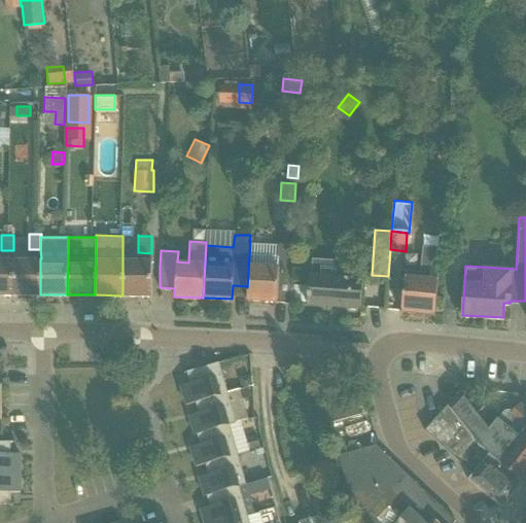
[(290,302),(291,282),(296,244),(250,241),(247,287),(246,300),(290,302)]
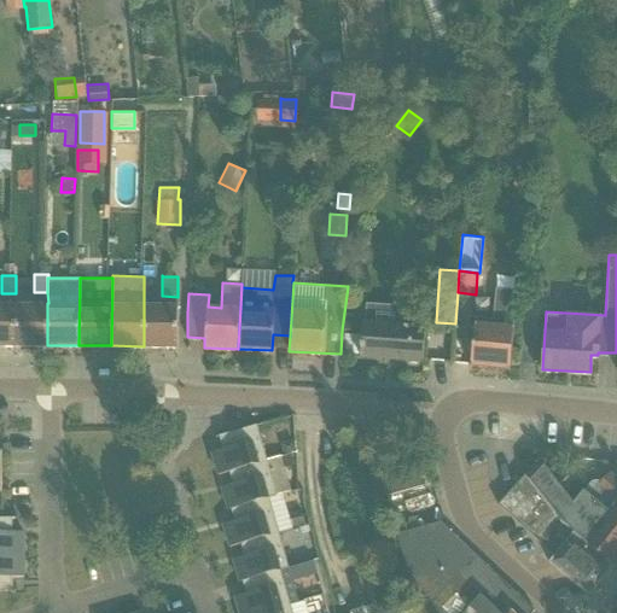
[(0,344),(15,345),(15,303),(16,293),(1,293),(1,303),(0,302),(0,344)]
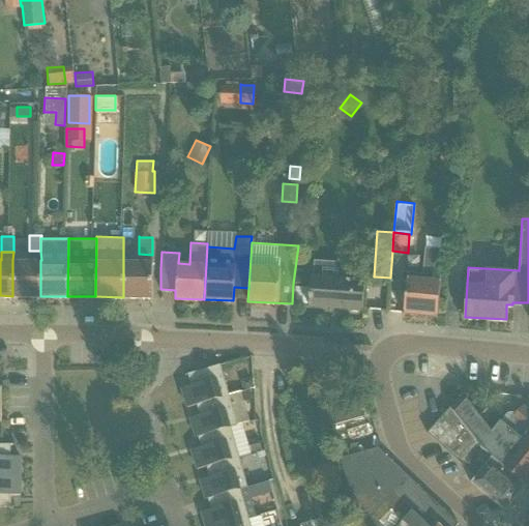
[(400,269),(399,279),(406,280),(405,293),(404,311),(403,313),(436,316),(438,296),(440,279),(441,267),(442,257),(422,255),(421,271),(400,269)]
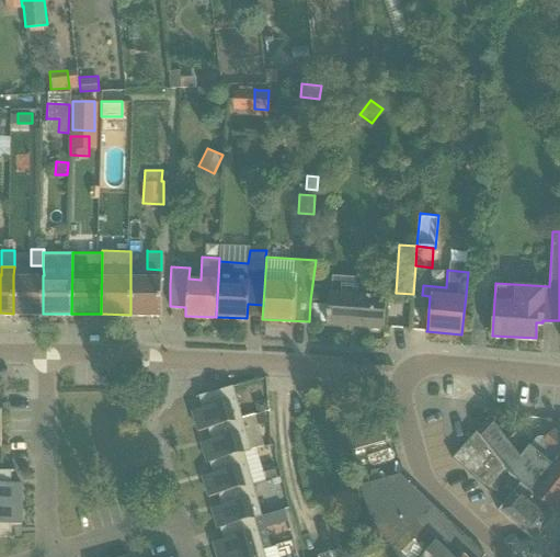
[(13,314),(43,314),(43,275),(13,275),(13,314)]
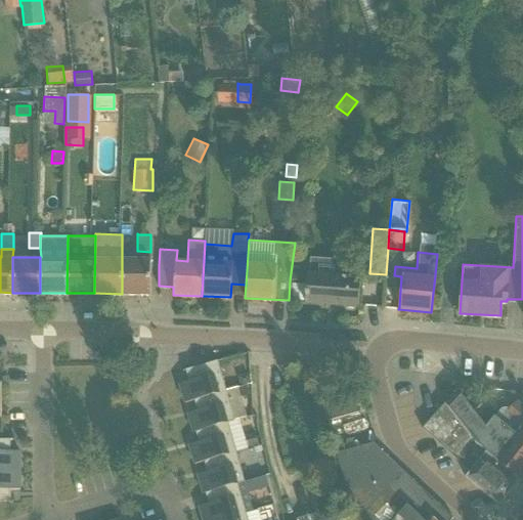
[(122,294),(149,294),(149,259),(122,258),(122,294)]
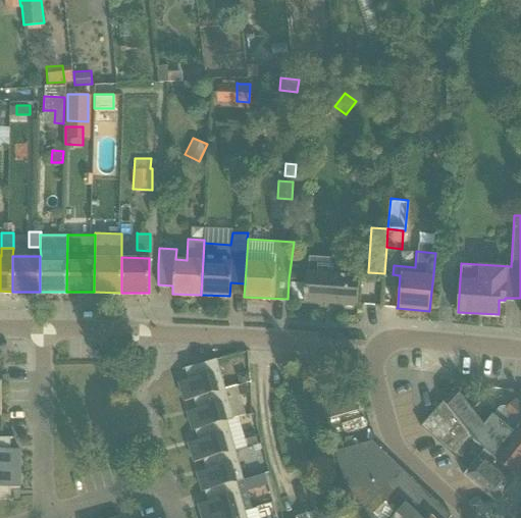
[(305,280),(289,279),(288,299),(304,300),(357,303),(359,275),(305,272),(305,280)]
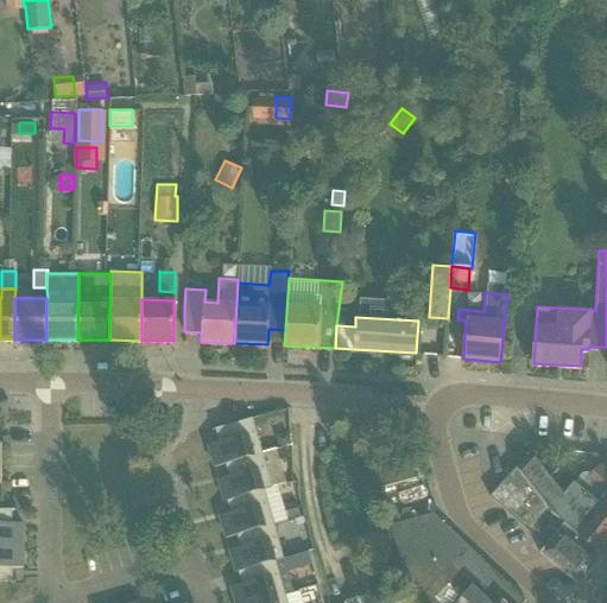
[(391,414),(378,413),(377,425),(390,426),(391,414)]
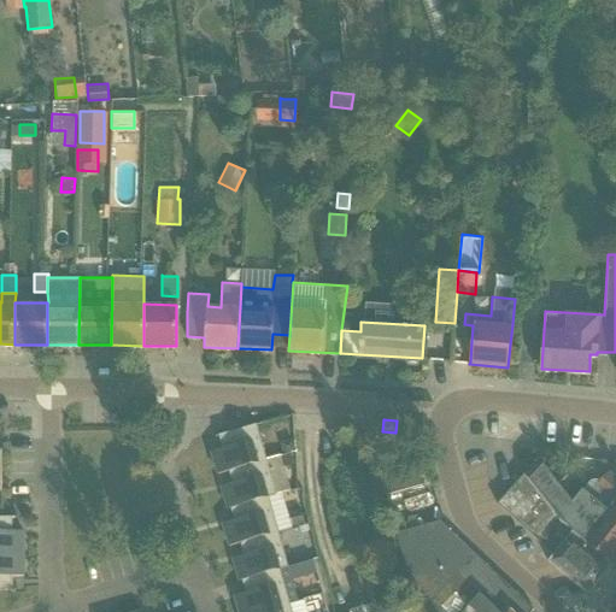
[(211,449),(217,471),(228,469),(267,458),(256,423),(217,433),(222,447),(211,449)]
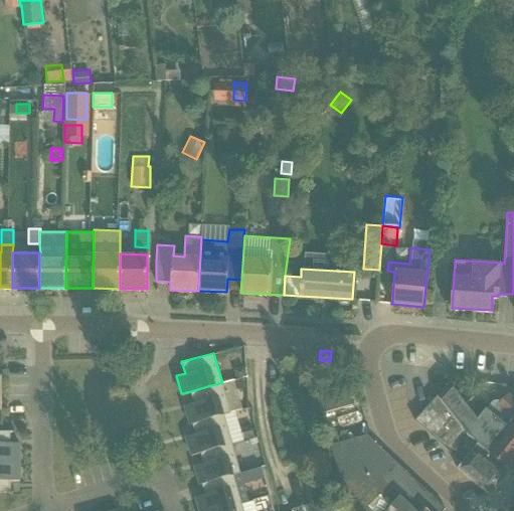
[(243,365),(233,367),(235,376),(245,374),(243,365)]
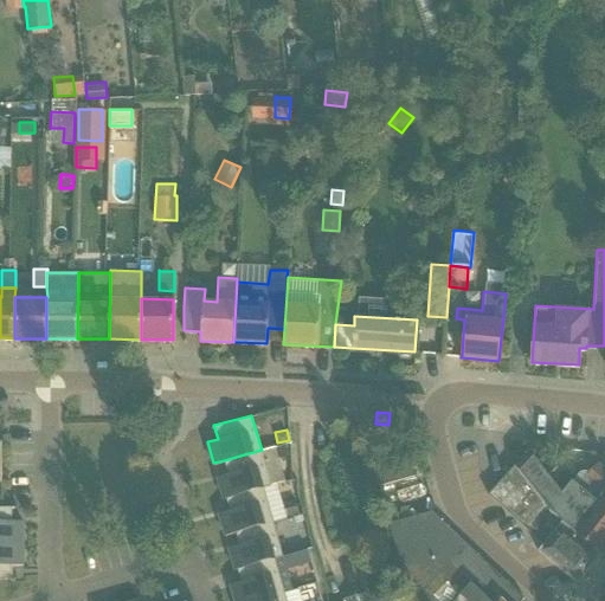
[(277,445),(275,446),(278,457),(288,454),(284,443),(278,445),(277,445)]
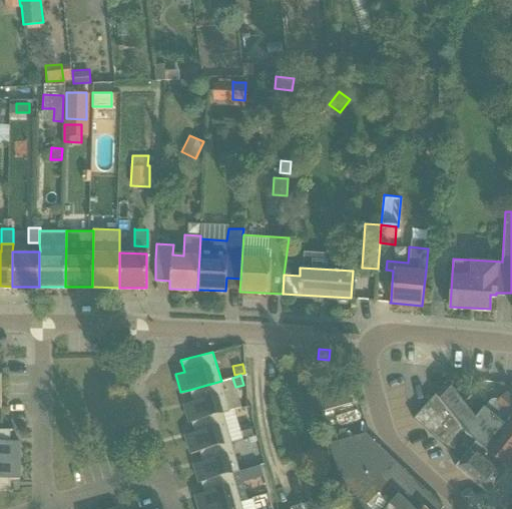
[(484,445),(510,468),(511,467),(511,426),(486,403),(475,416),(467,405),(459,395),(447,379),(437,390),(457,418),(467,430),(484,445)]
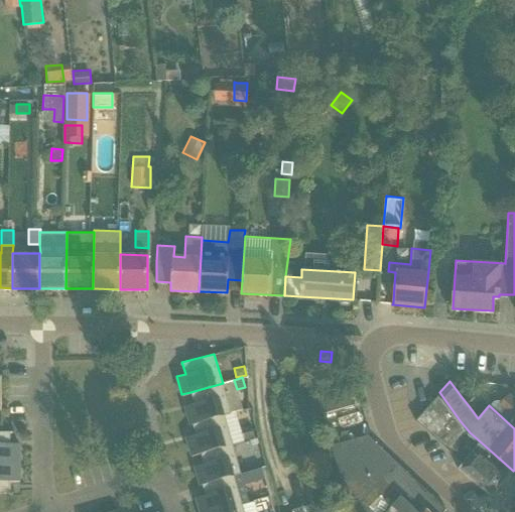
[(184,405),(189,423),(191,422),(224,414),(231,412),(223,383),(190,392),(194,402),(184,405)]
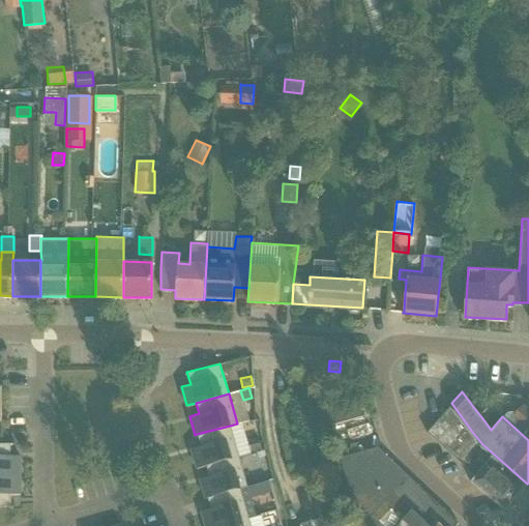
[(325,404),(330,424),(362,415),(357,395),(325,404)]
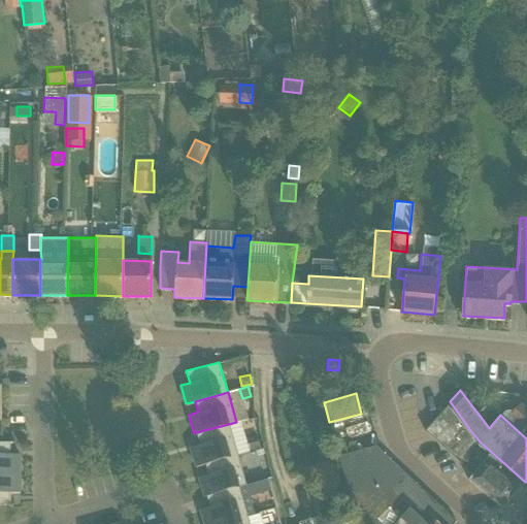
[(480,399),(472,406),(481,417),(488,411),(480,399)]
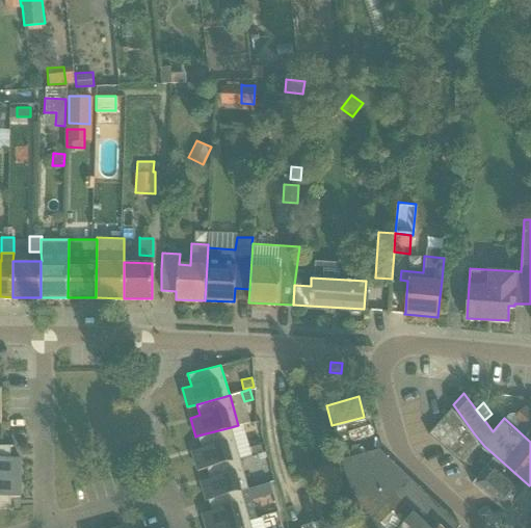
[(472,483),(506,511),(528,485),(529,485),(502,462),(484,446),(474,433),(453,404),(427,432),(477,477),(472,483)]
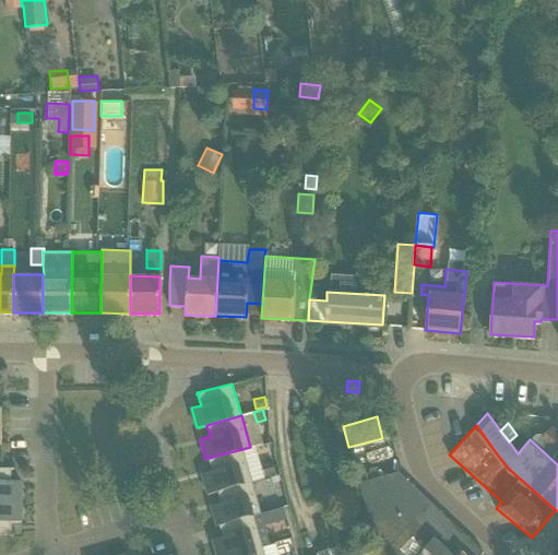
[(557,464),(557,430),(551,425),(544,434),(541,433),(537,433),(535,434),(534,434),(530,439),(557,464)]
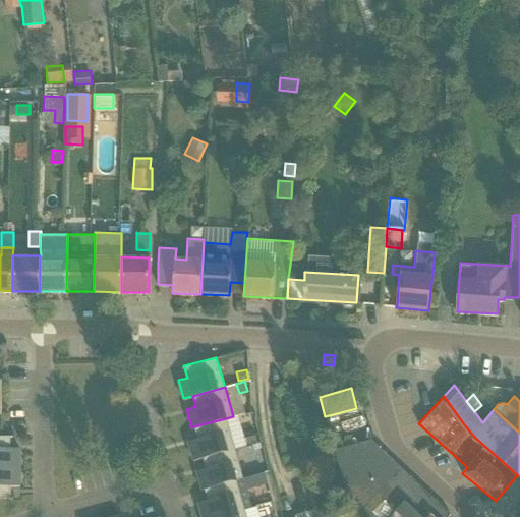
[(187,441),(193,459),(203,457),(234,448),(226,418),(193,426),(196,438),(187,441)]
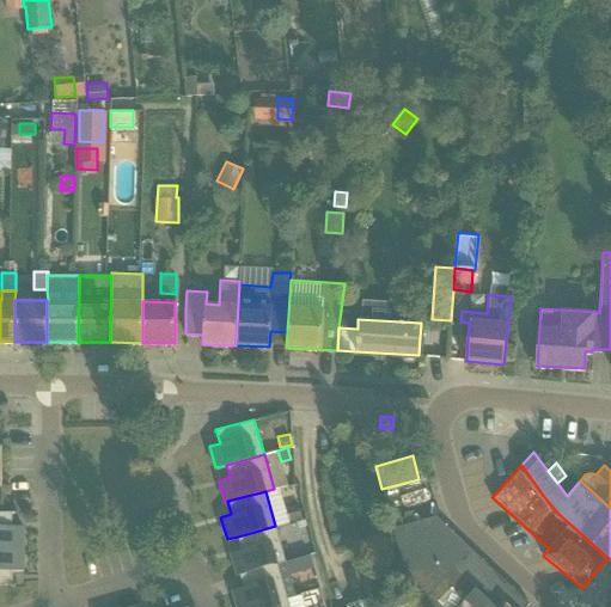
[(298,503),(285,507),(287,520),(301,516),(298,503)]
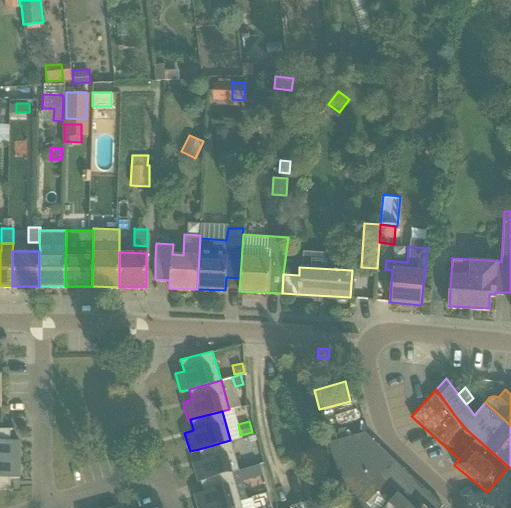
[(0,457),(19,457),(18,439),(9,439),(9,427),(0,427),(0,457)]
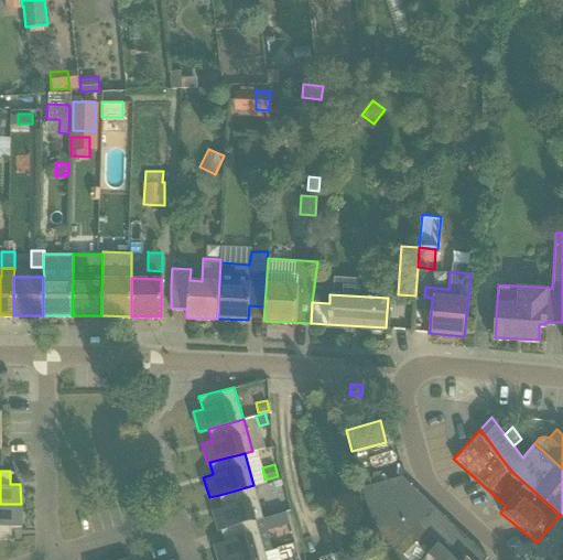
[(482,559),(487,556),(401,475),(361,486),(372,525),(377,539),(382,559),(482,559)]
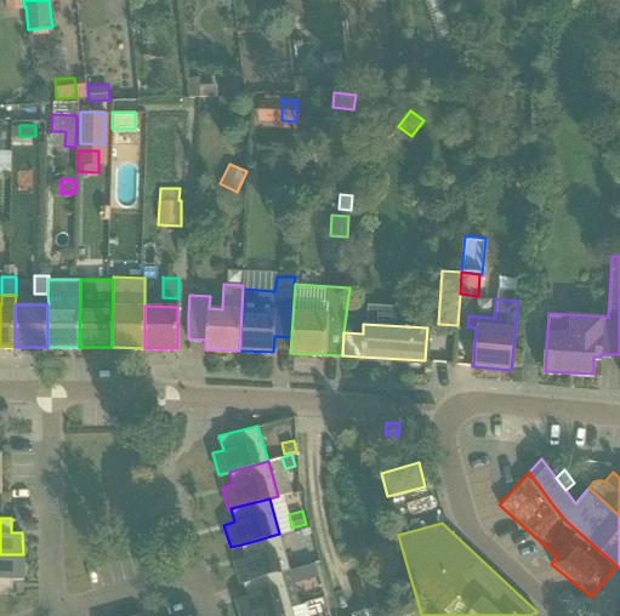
[(240,582),(243,581),(280,570),(290,568),(286,558),(279,534),(242,545),(245,557),(234,560),(240,582)]
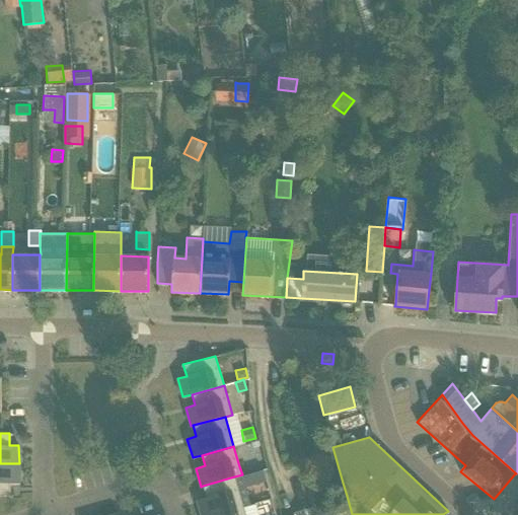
[(0,495),(9,495),(9,483),(19,483),(19,463),(0,463),(0,495)]
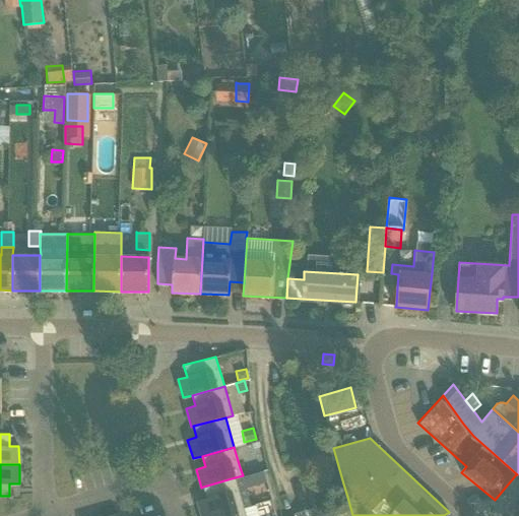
[(243,475),(235,477),(238,488),(245,486),(266,480),(263,470),(251,473),(247,474),(243,475)]
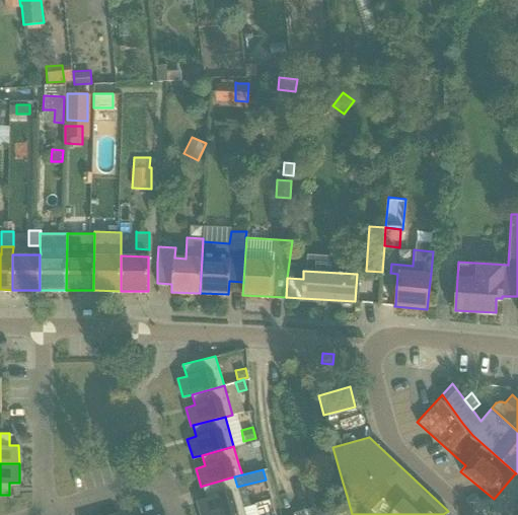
[(197,499),(201,514),(209,514),(242,506),(237,487),(234,476),(203,486),(206,497),(197,499)]
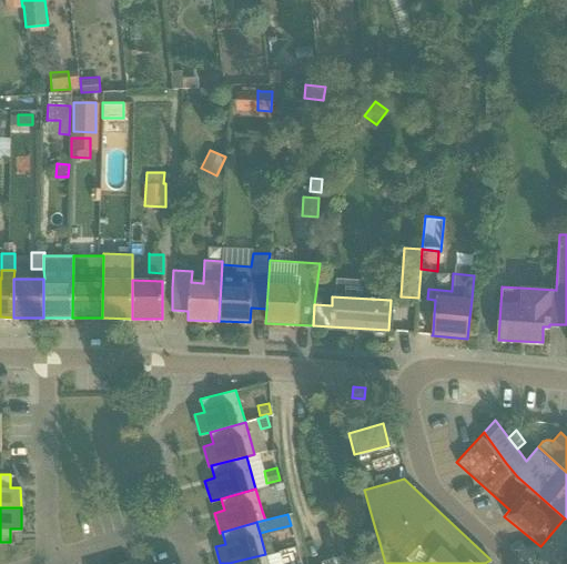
[(365,532),(370,545),(380,543),(375,529),(365,532)]
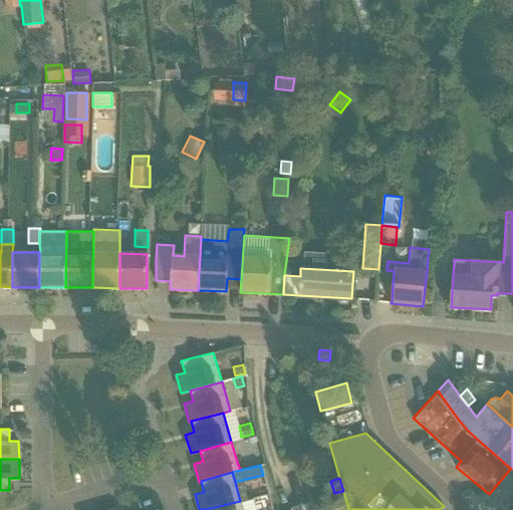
[(242,509),(240,501),(207,509),(242,509)]
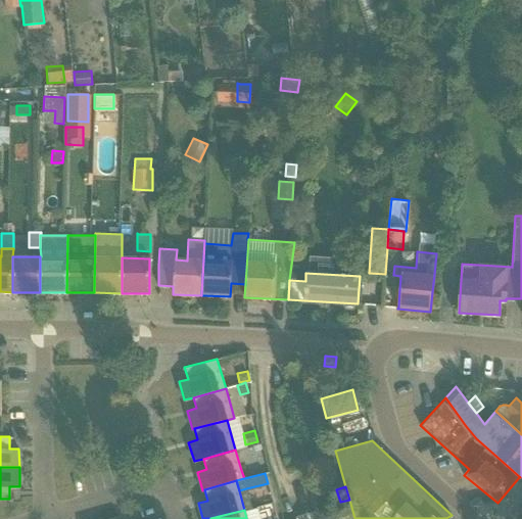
[(321,518),(321,517),(319,510),(293,518),(321,518)]
